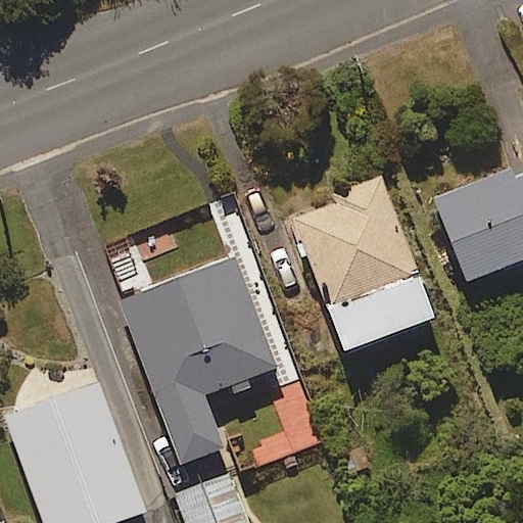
[(522,171),(509,177),(506,168),(424,199),(456,284),(522,257),(522,171)]
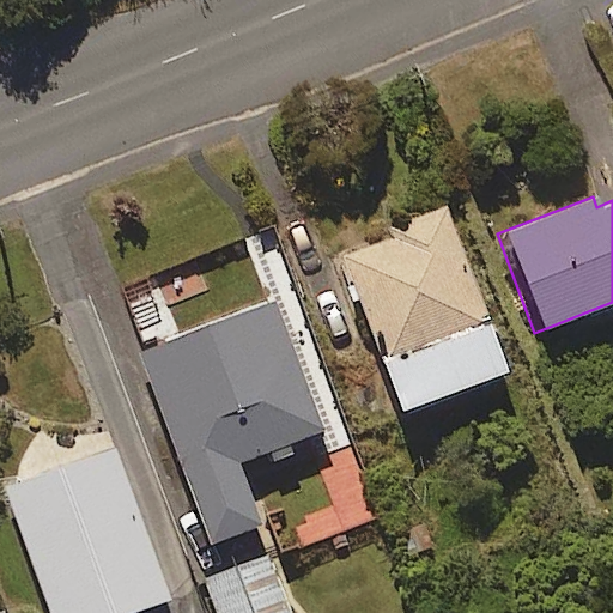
[(501,372),(444,223),(338,262),(393,413),(431,399),(501,372)]
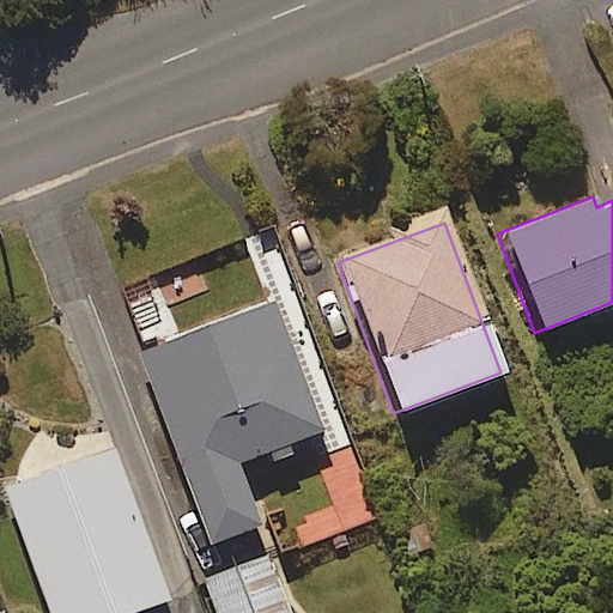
[(319,425),(274,297),(137,345),(204,535),(254,517),(232,456),(319,425)]
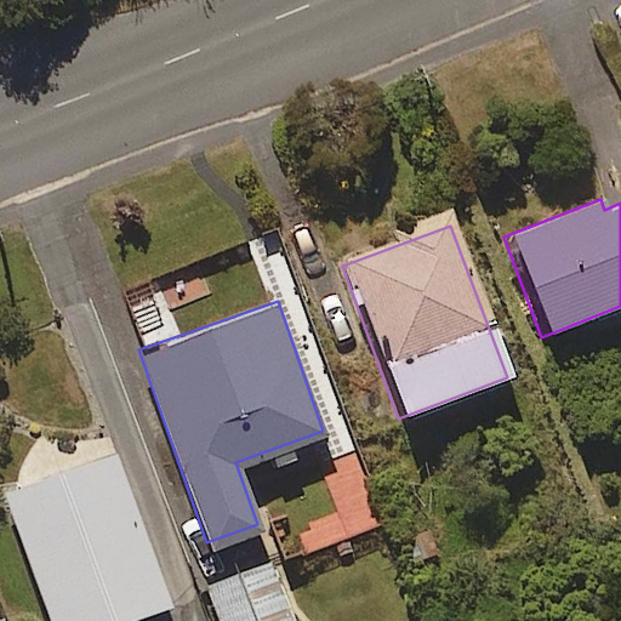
[(98,620),(165,598),(112,446),(0,485),(47,620),(98,620)]
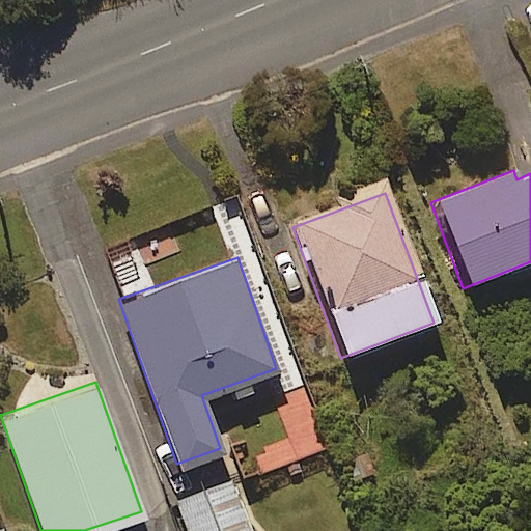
[(249,530),(229,476),(172,498),(185,530),(249,530)]
